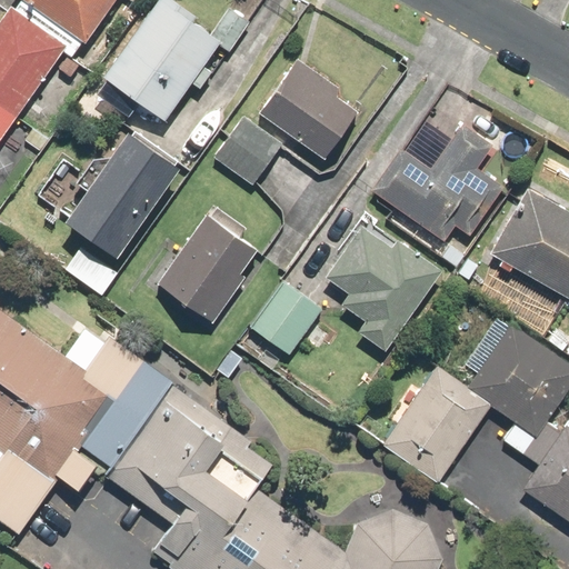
[(72,58),(112,0),(12,0),(0,18),(0,135),(60,49),(72,58)]
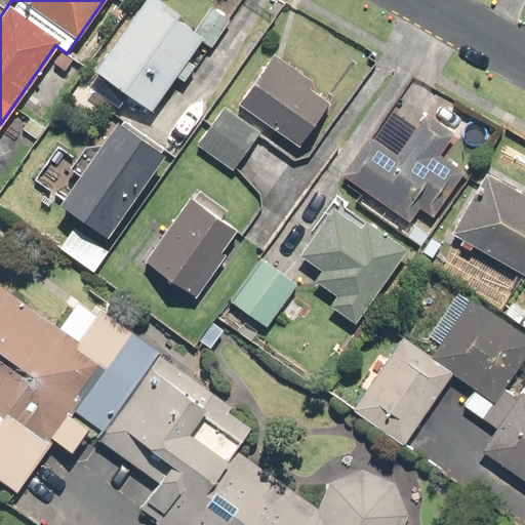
[(194,26),(158,0),(140,0),(91,71),(150,113),(201,40),(211,47),(232,19),(210,3),(194,26)]
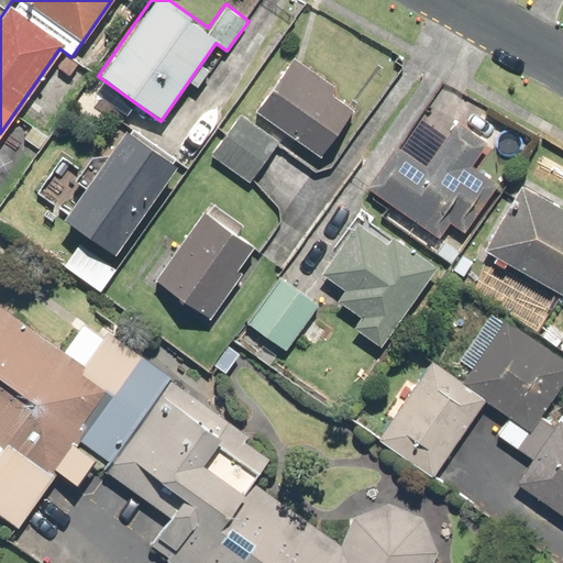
[(294,58),(255,111),(317,156),(351,110),(331,96),(335,89),(294,58)]
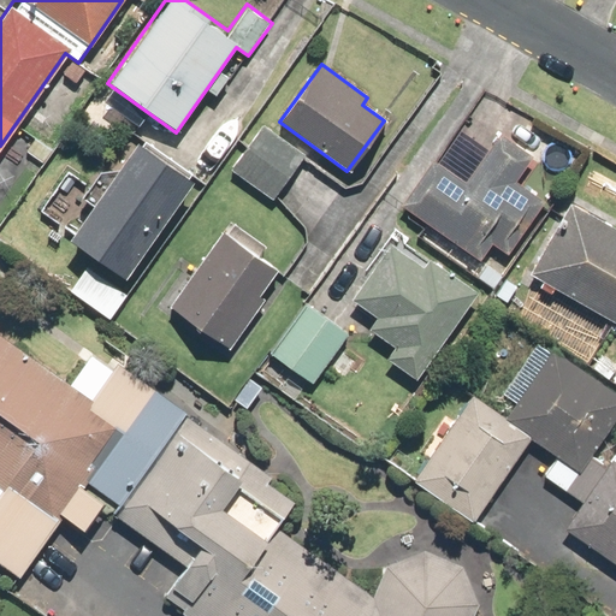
[(302,153),(261,125),(230,172),(272,199),(302,153)]
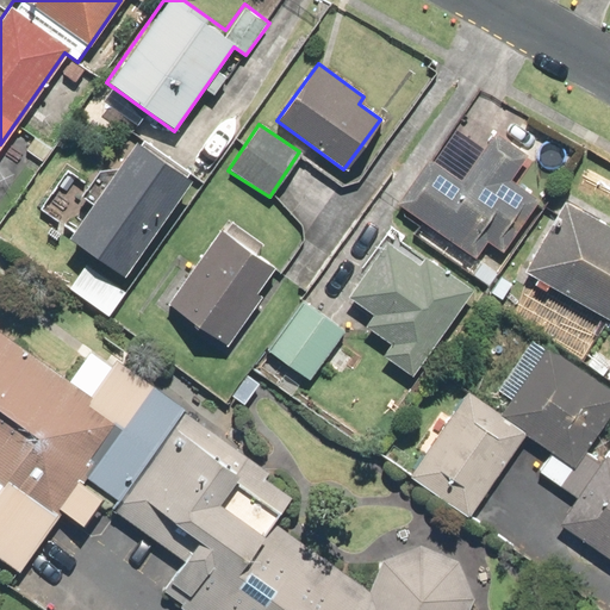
[(429,156),(396,203),(474,257),(485,241),(502,253),(539,199),(510,179),(524,159),(492,136),(462,180),(429,156)]
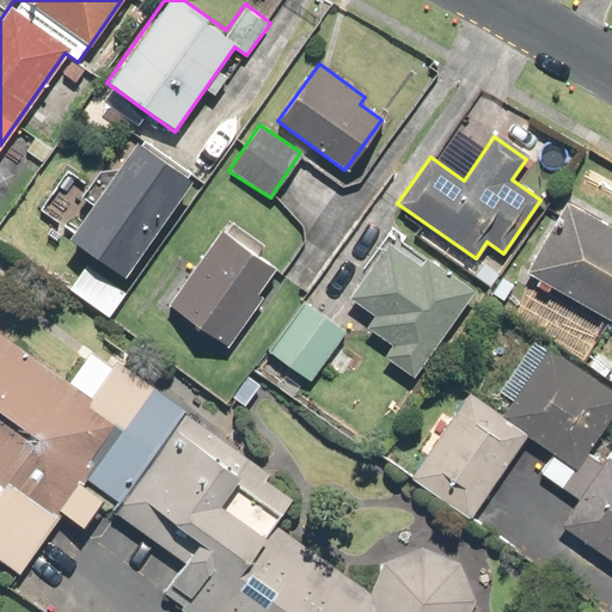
[(188,181),(132,141),(63,238),(120,277),(188,181)]
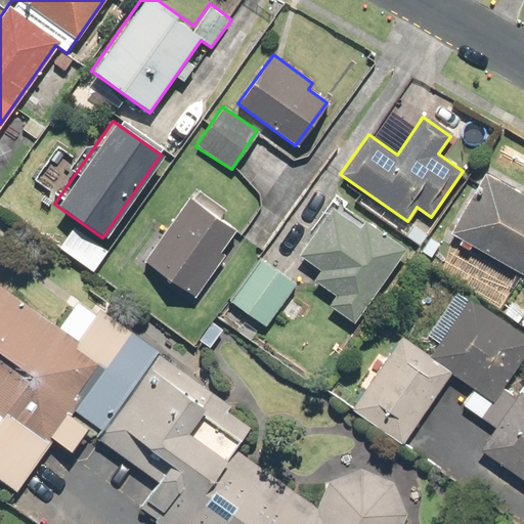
[(523,289),(523,197),(484,175),(452,233),(460,237),(456,244),(469,251),(472,245),(521,271),(514,284),(523,289)]
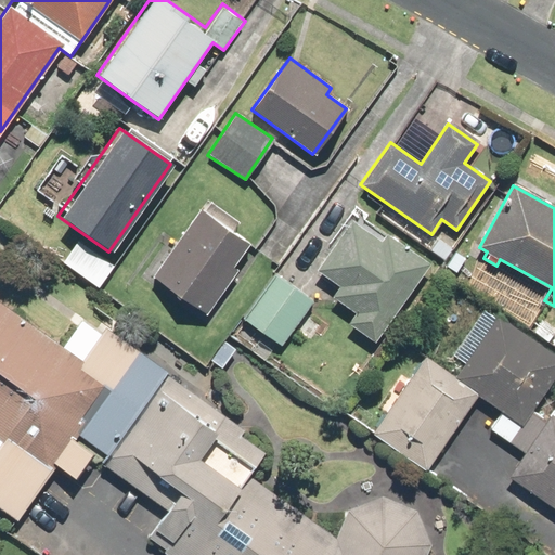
[(207,214),(199,209),(153,278),(206,314),(236,270),(231,267),(247,243),(233,232),(240,223),(214,205),(207,214)]
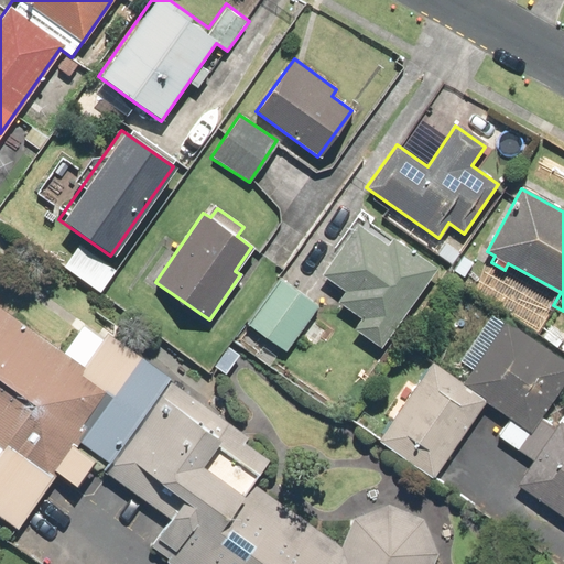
[(381,348),(433,268),(391,240),(386,247),(355,227),(323,277),(343,290),(335,303),(360,320),(354,329),(381,348)]
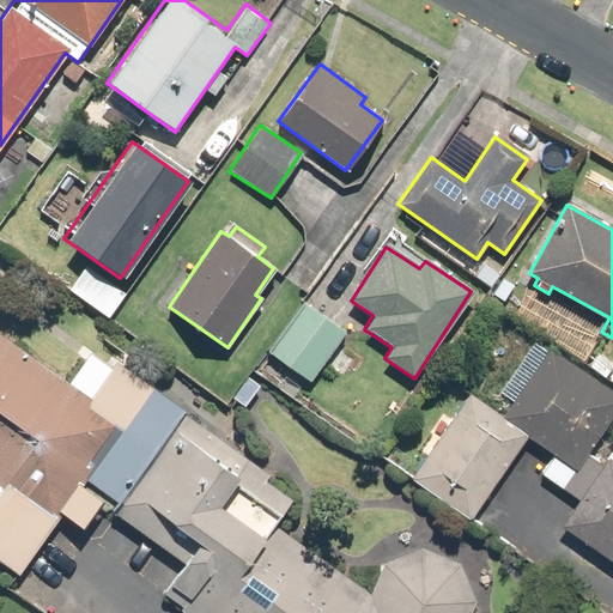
[(346,333),(303,302),(266,352),(309,383),(346,333)]
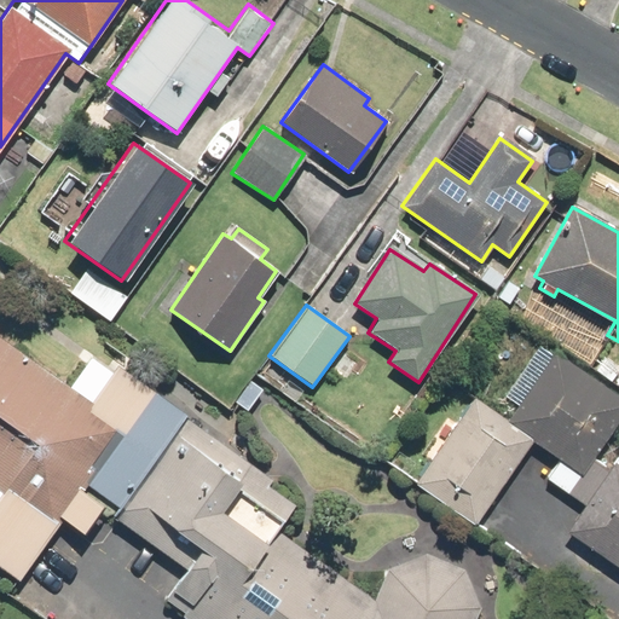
[(0,493),(3,496),(0,499),(0,562),(21,577),(62,518),(82,532),(102,505),(76,487),(116,432),(86,410),(91,403),(0,337),(0,493)]
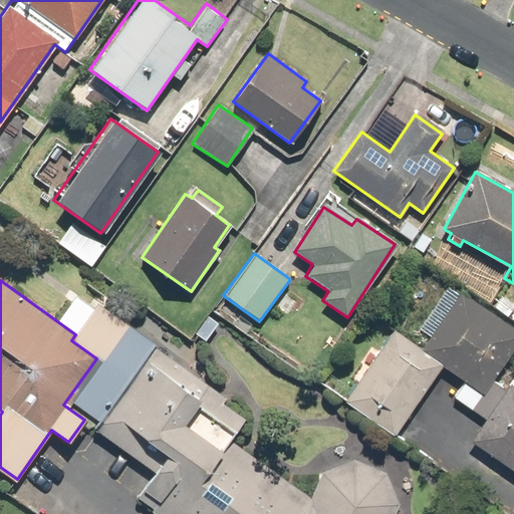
[(453,397),(484,420),(505,391),(490,380),(513,346),(513,327),(462,289),(421,345),(396,328),(343,400),(391,435),(441,366),(463,382),(453,397)]
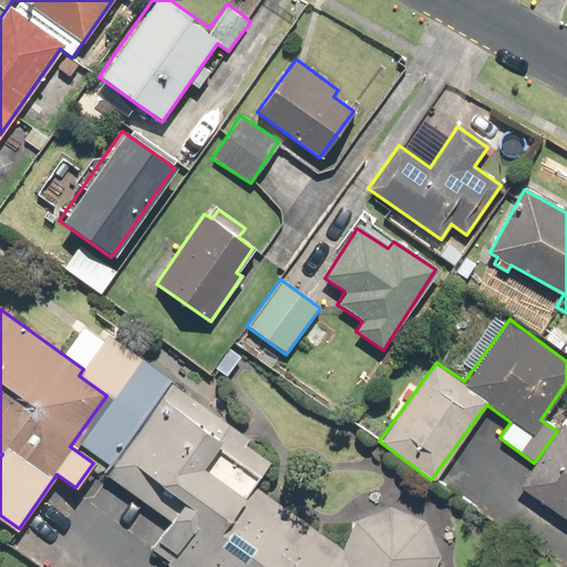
[(166,565),(168,566),(434,566),(440,556),(425,521),(389,506),(354,521),(342,549),(251,486),(269,462),(245,444),(248,439),(168,383),(104,473),(171,519),(148,550),(167,564),(166,565)]
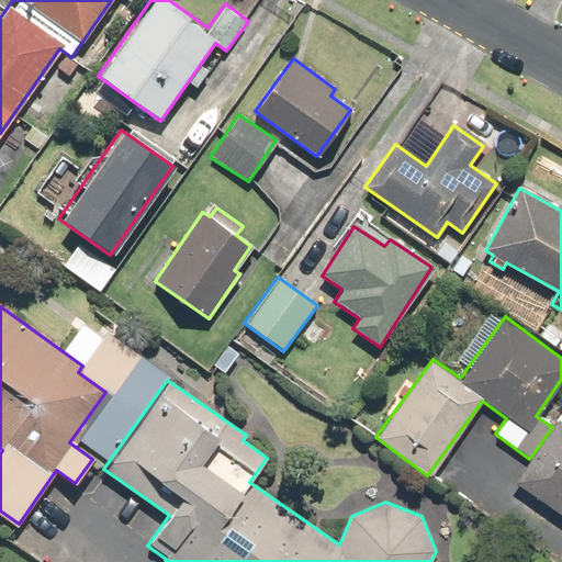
[(561,417),(560,416),(529,459),(510,484),(561,521),(561,417)]
